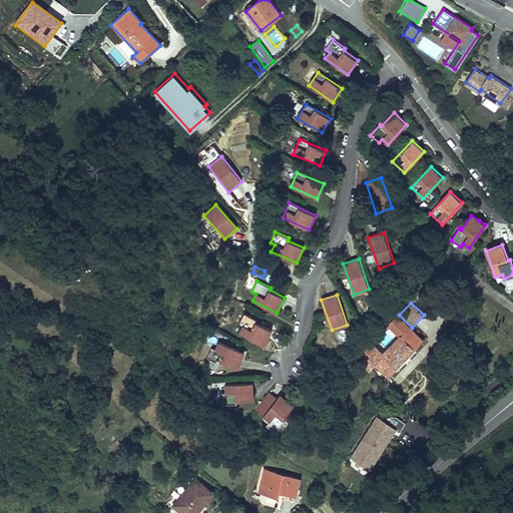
[(239,333),(265,345),(272,330),(257,322),(258,320),(244,313),(238,324),(242,326),(239,333)]
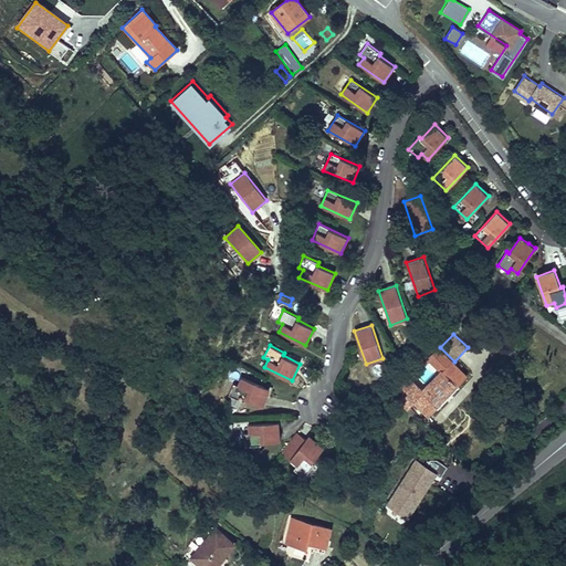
[(415,401),(422,410),(429,417),(438,407),(438,408),(459,386),(458,385),(467,376),(438,349),(429,359),(425,356),(406,376),(405,375),(397,385),(401,389),(401,390),(405,392),(399,400),(408,408),(410,406),(415,401)]
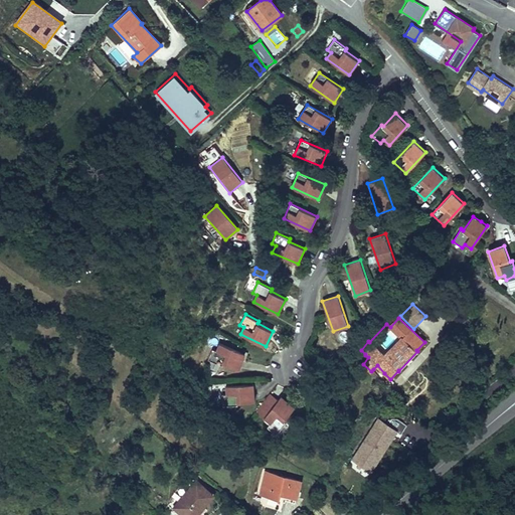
[(219,344),(216,351),(212,349),(208,360),(222,365),(223,363),(239,369),(245,353),(219,344)]
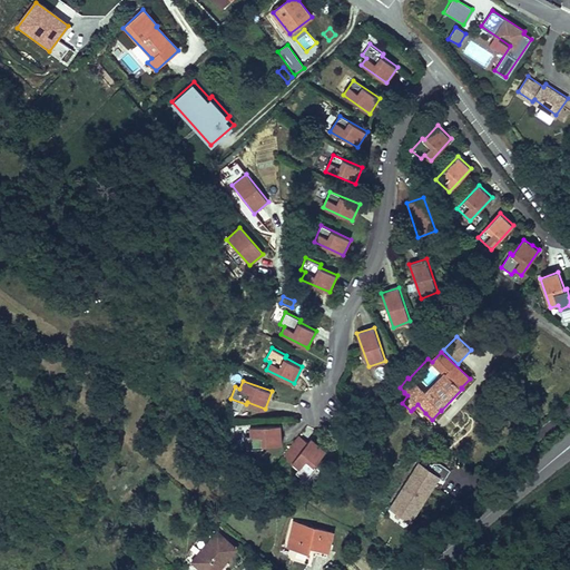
[(418,404),(413,409),(421,418),(425,413),(418,404)]
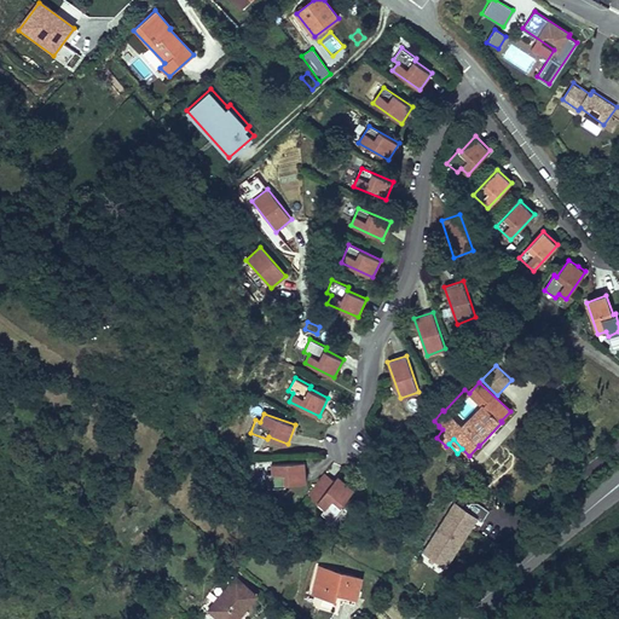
[(272,464),(272,473),(267,474),(268,487),(287,486),(285,484),(307,481),(305,461),(272,464)]
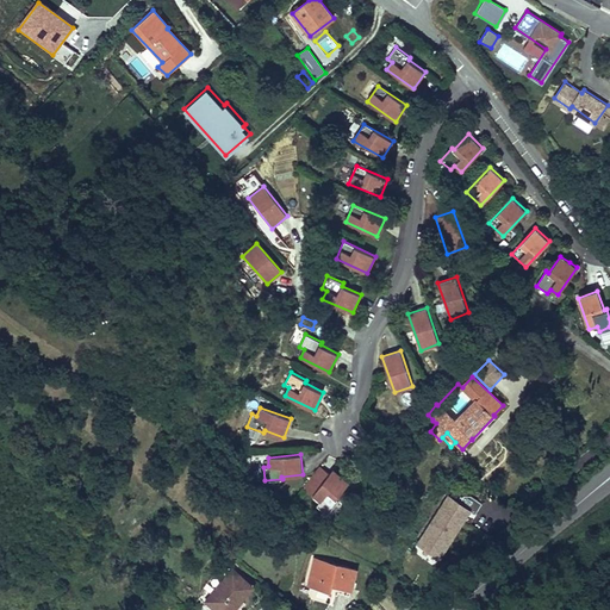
[(328,514),(338,499),(336,498),(349,481),(334,468),(330,473),(321,466),(304,487),(319,500),(317,505),(328,514)]
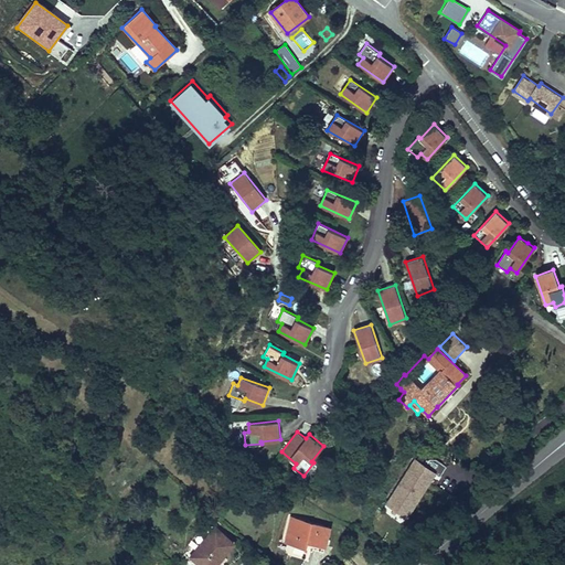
[(435,472),(441,477),(448,466),(438,460),(430,460),(427,467),(416,461),(388,505),(407,516),(435,472)]
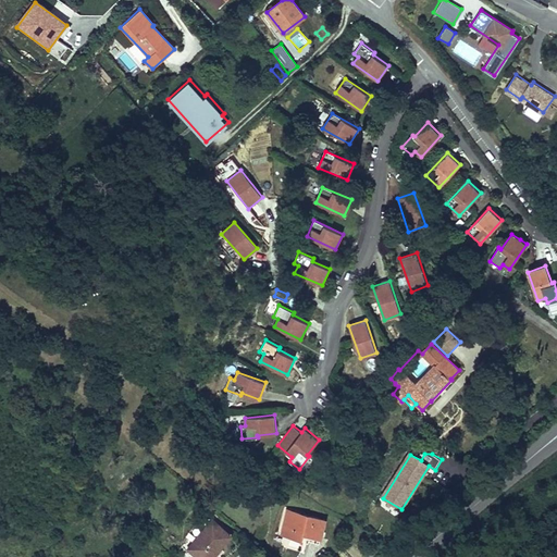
[(287,510),(282,534),(301,539),(302,533),(321,537),(325,520),(287,510)]
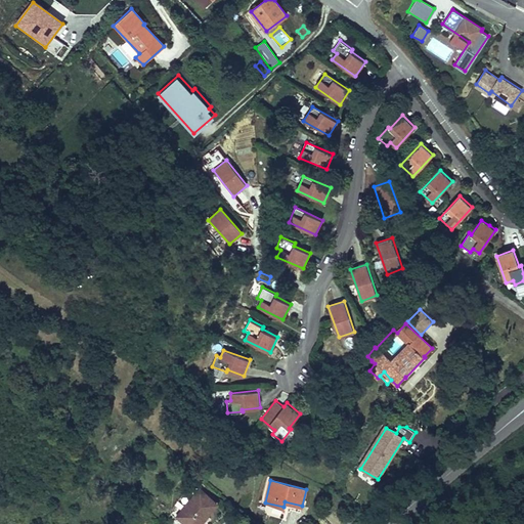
[(185,522),(187,520),(192,523),(205,523),(210,519),(206,516),(217,504),(200,489),(177,516),(185,522)]
